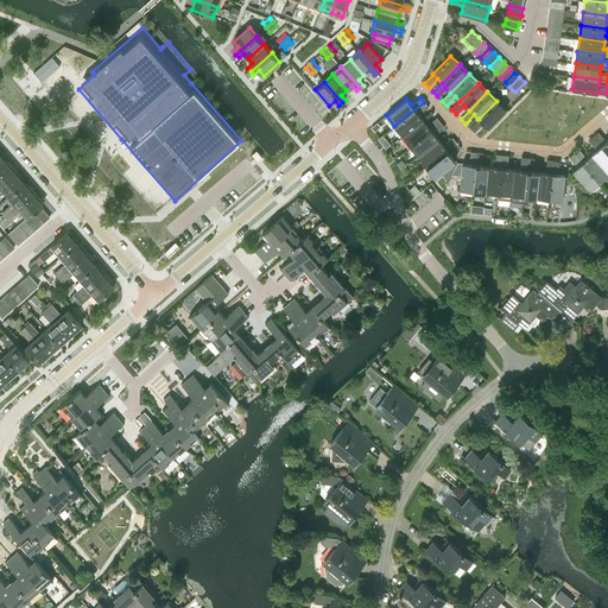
[(488,128),(506,109),(496,101),(479,119),(477,119),(469,127),(474,132),(482,124),(488,128)]
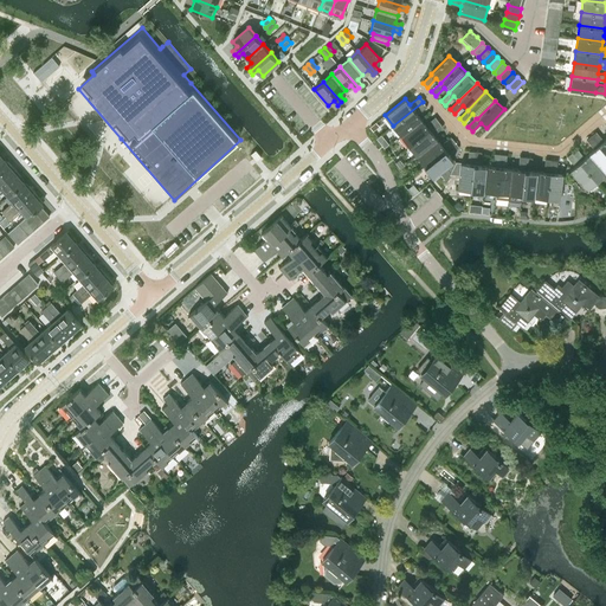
[(418,114),(427,107),(423,102),(393,126),(401,135),(421,120),(418,114)]
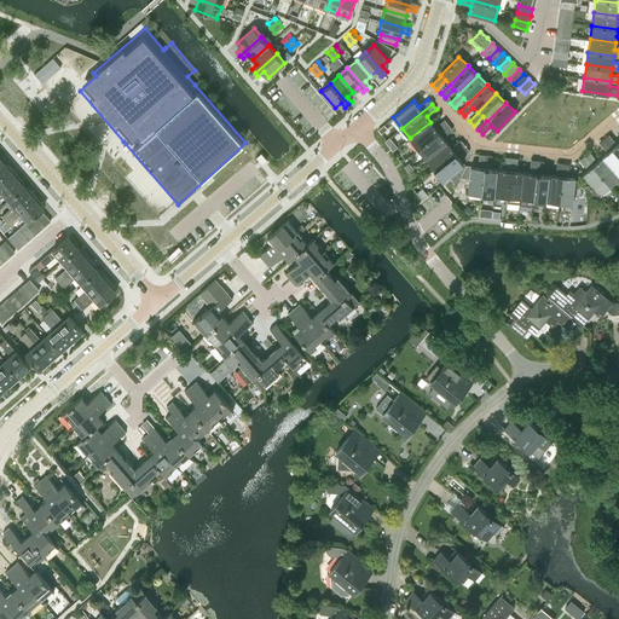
[(417,149),(449,125),(445,120),(434,127),(431,122),(410,138),(417,149)]
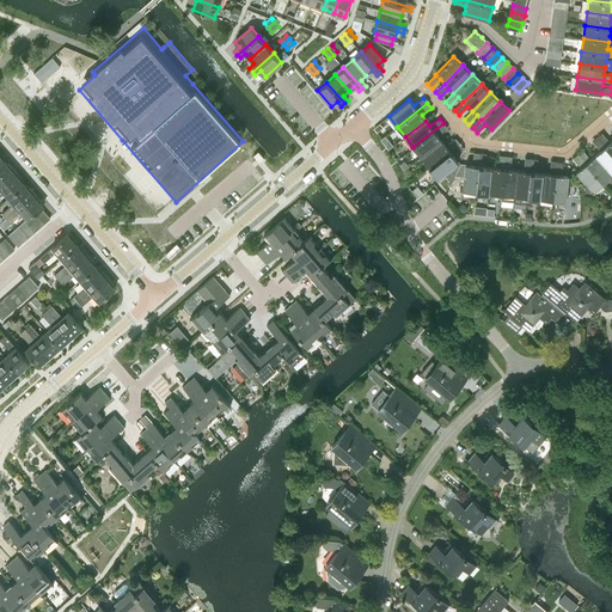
[(438,135),(447,128),(444,123),(412,147),(421,157),(441,140),(438,135)]
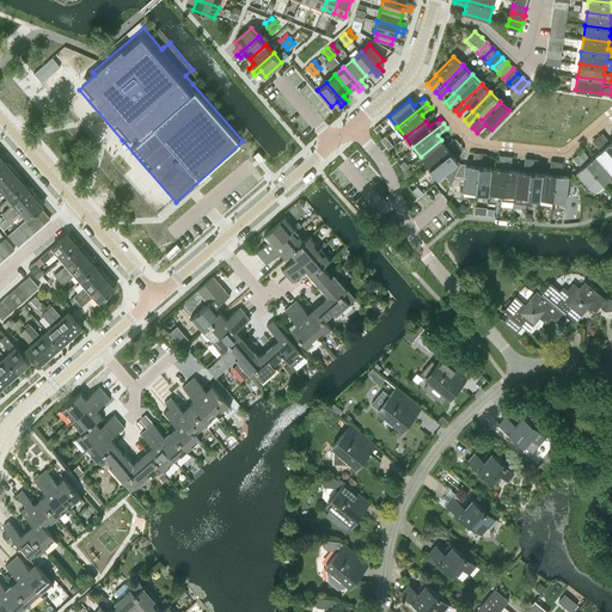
[(611,140),(610,141),(603,133),(598,136),(611,153),(611,140)]
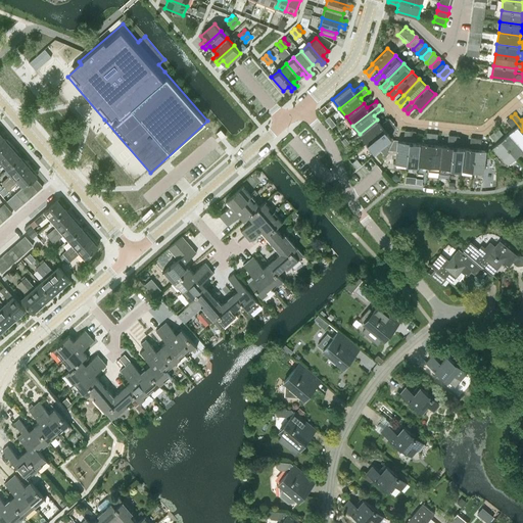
[(522,147),(522,131),(511,116),(506,121),(513,129),(509,132),(522,147)]
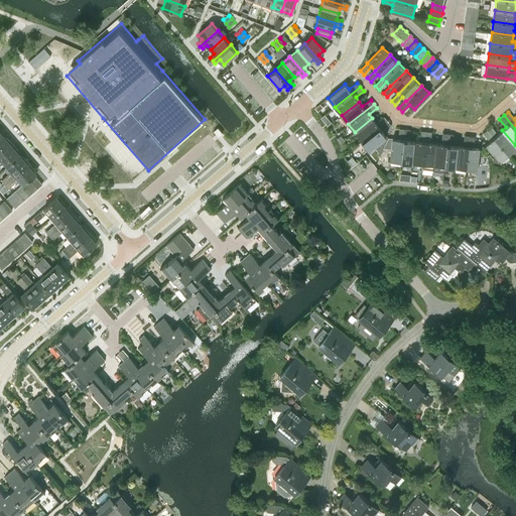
[(362,141),(387,121),(384,116),(376,123),(372,118),(355,132),(362,141)]
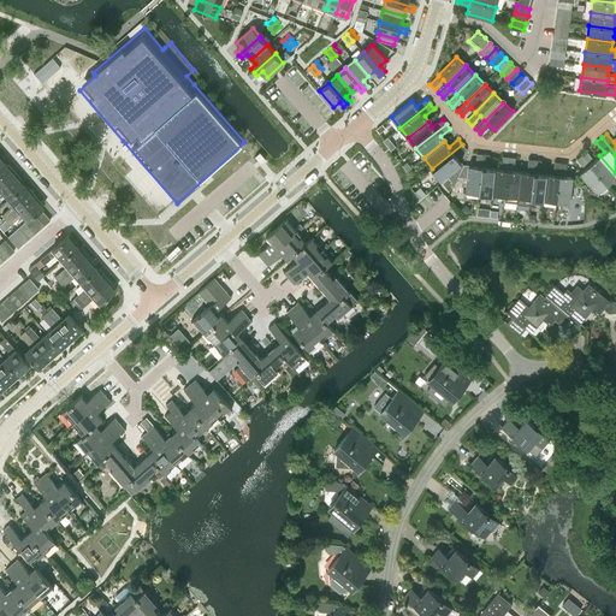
[(457,157),(466,149),(462,144),(432,169),(440,178),(461,163),(457,157)]
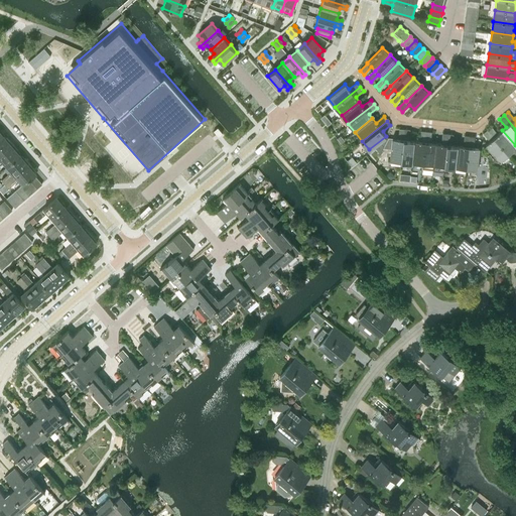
[(515,145),(502,130),(498,134),(491,126),(487,129),(508,154),(515,147),(515,145)]
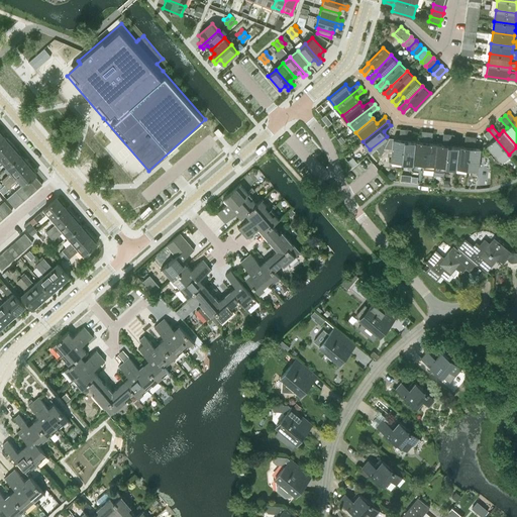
[(402,162),(405,129),(400,128),(399,139),(393,138),(391,161),(402,162)]
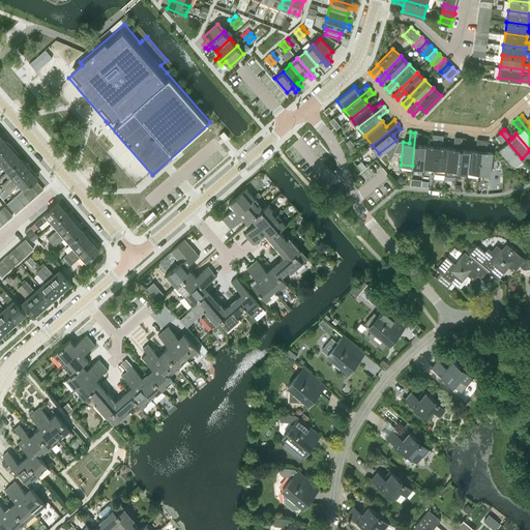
[(420,144),(421,134),(415,133),(412,166),(423,167),(425,144),(420,144)]
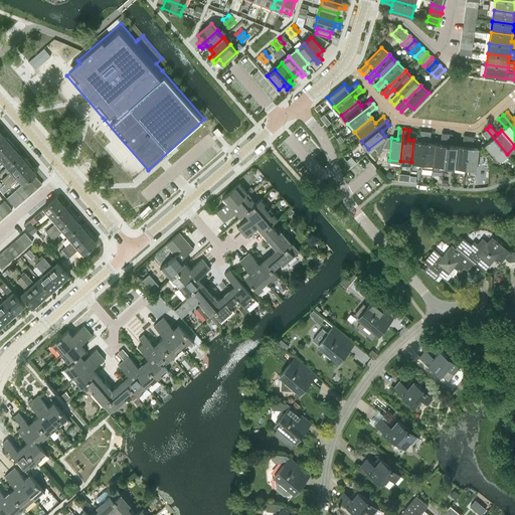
[(499,161),(507,154),(486,129),(482,133),(489,141),(484,144),(499,161)]
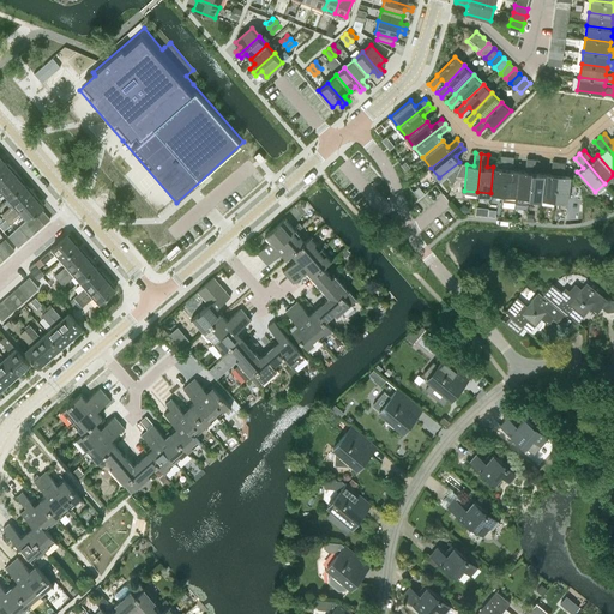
[(503,194),(507,156),(500,156),(499,168),(493,167),(491,193),(503,194)]
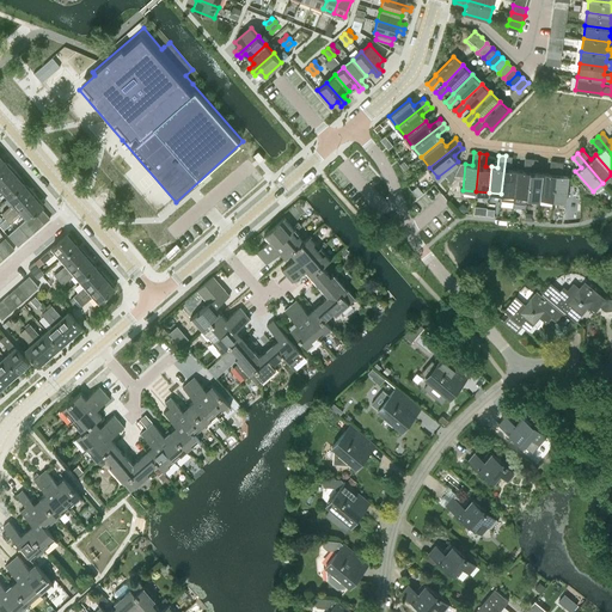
[(512,157),(508,155),(506,155),(501,194),(501,201),(513,202),(516,170),(510,169),(512,157)]
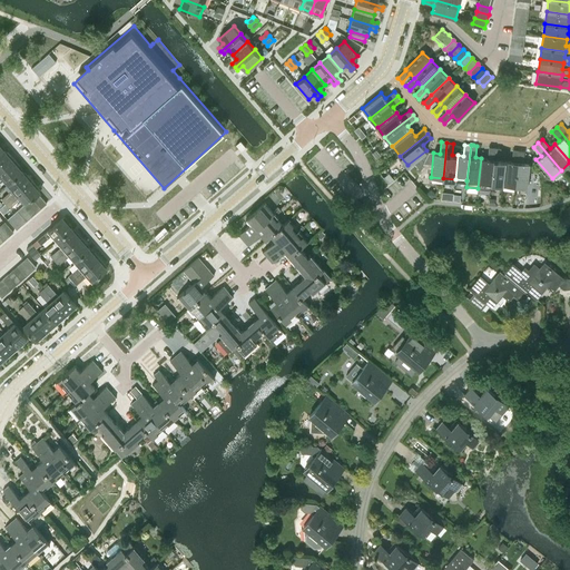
[(490,190),(491,184),(492,176),(494,147),(489,147),(488,158),(481,158),(478,188),(479,188),(479,189),(490,190)]
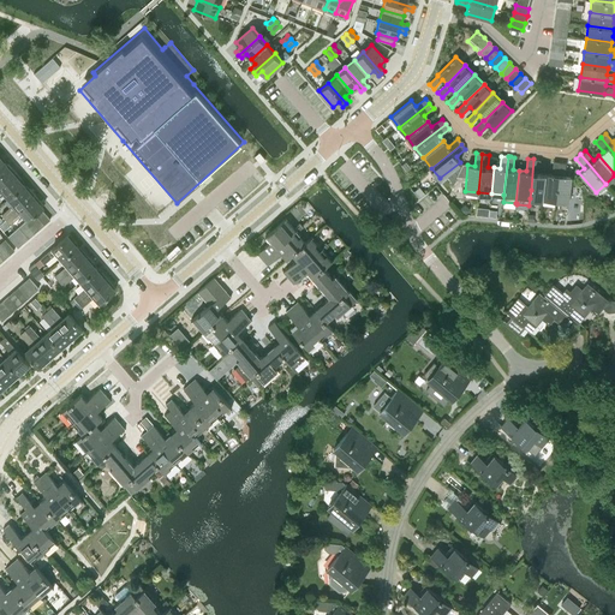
[(539,172),(541,160),(533,159),(531,190),(530,198),(543,199),(545,173),(539,172)]
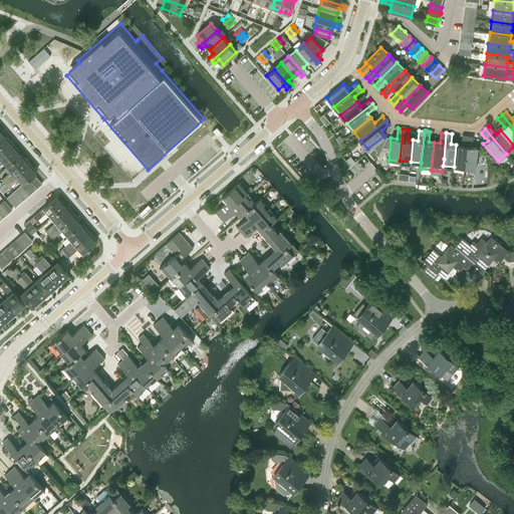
[(464,168),(468,136),(463,135),(461,145),(456,145),(454,167),(464,168)]
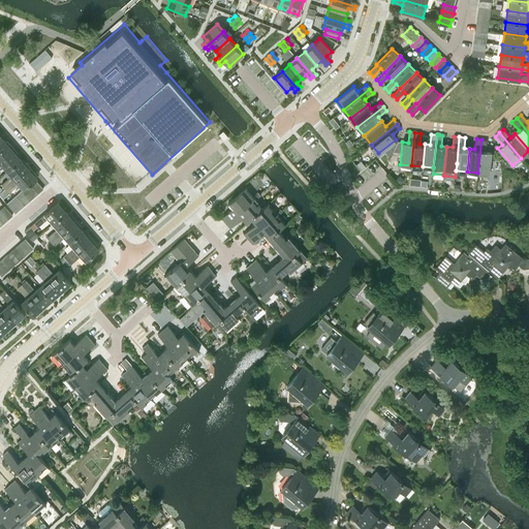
[(6,139),(5,141),(4,139),(0,143),(0,158),(13,148),(6,139)]
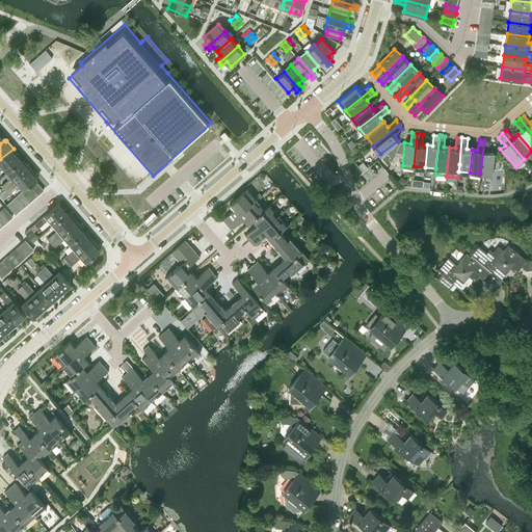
[(488,152),(489,140),(484,140),(480,174),(491,175),(495,152),(488,152)]
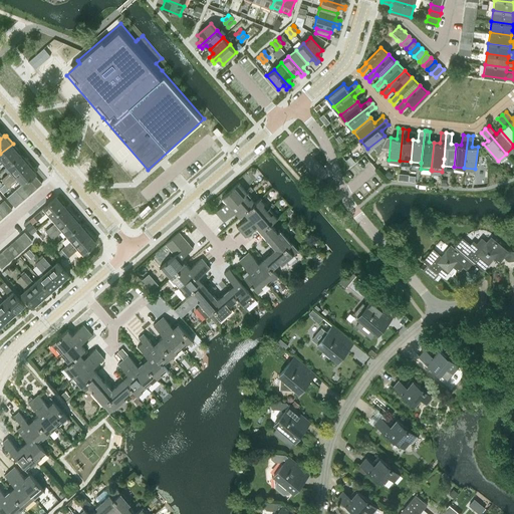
[(18,153),(20,151),(13,144),(0,154),(0,162),(3,160),(7,165),(20,154),(18,153)]
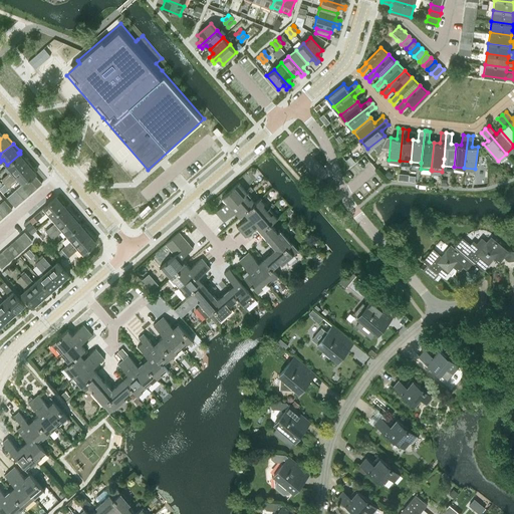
[(22,154),(21,155),(20,154),(7,165),(11,170),(0,179),(4,183),(29,162),(22,154)]
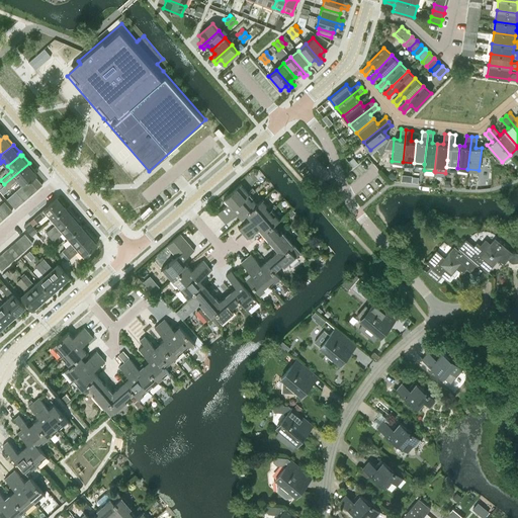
[(34,172),(35,171),(29,163),(4,184),(8,188),(18,179),(22,184),(23,184),(24,183),(29,179),(33,175),(35,173),(34,172)]
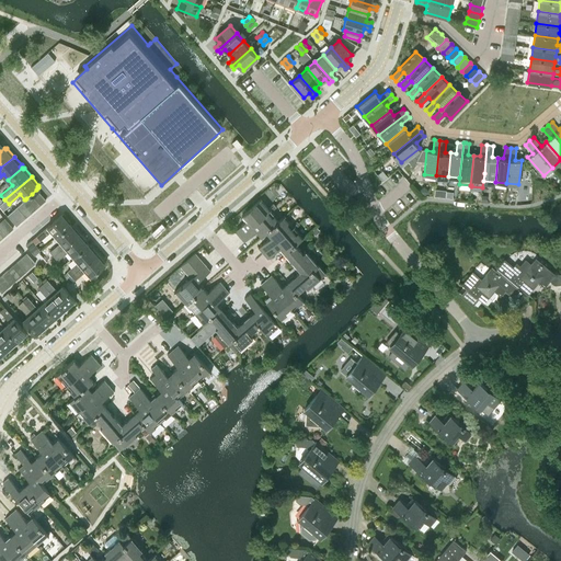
[(419,192),(424,196),(428,192),(424,186),(419,192)]
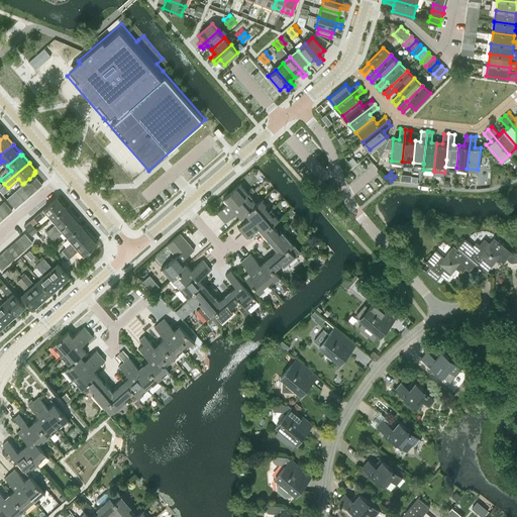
[(37,188),(41,184),(33,175),(29,179),(37,188)]
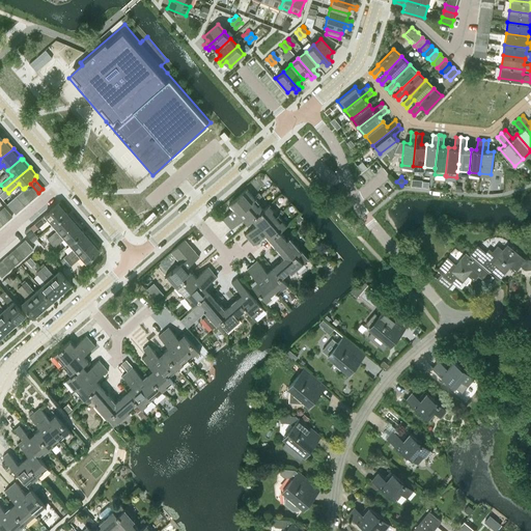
[(33,197),(38,193),(30,184),(25,188),(33,197)]
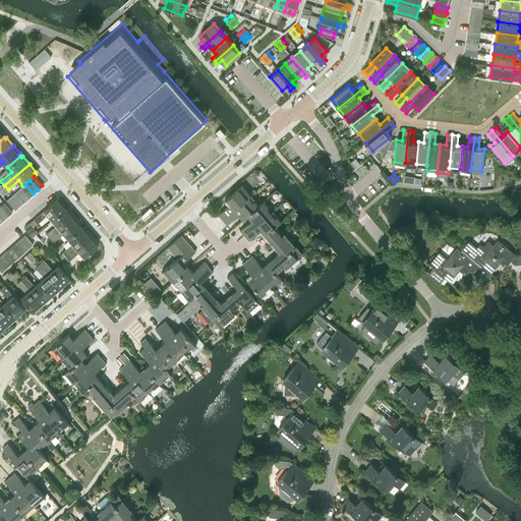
[(29,197),(33,193),(24,184),(23,185),(22,185),(20,187),(29,197)]
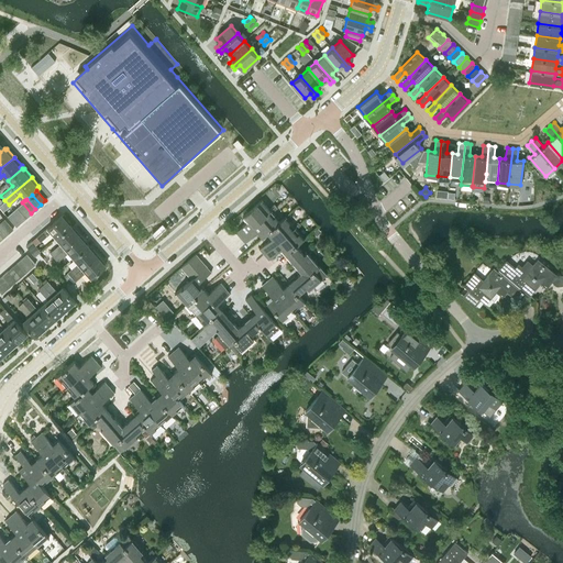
[(240,238),(271,211),(261,199),(242,216),(247,221),(235,231),(240,238)]
